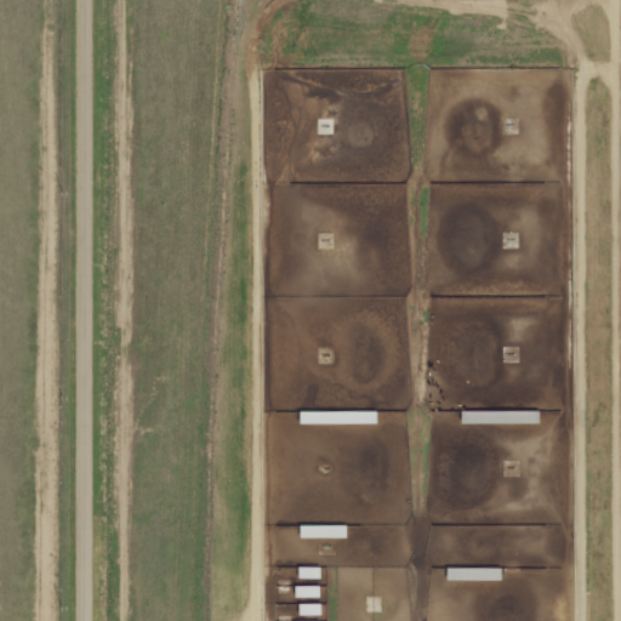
[(376,409),(298,410),(298,422),(376,421),(376,409)]
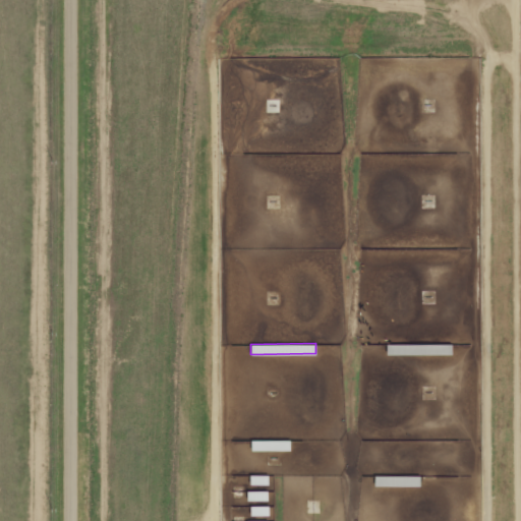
[(290,440),(251,440),(251,450),(290,450),(290,440)]
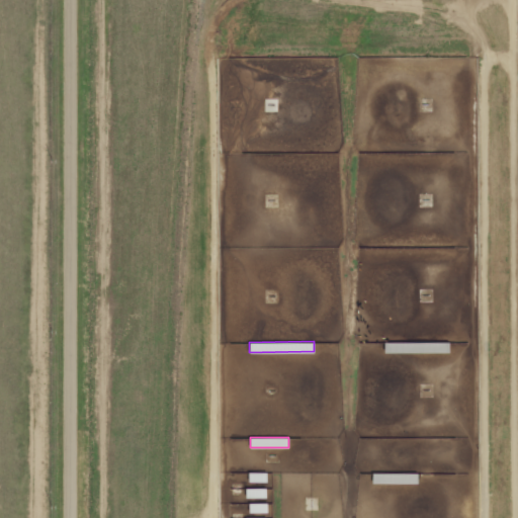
[(266,471),(248,471),(249,482),(267,482),(266,471)]
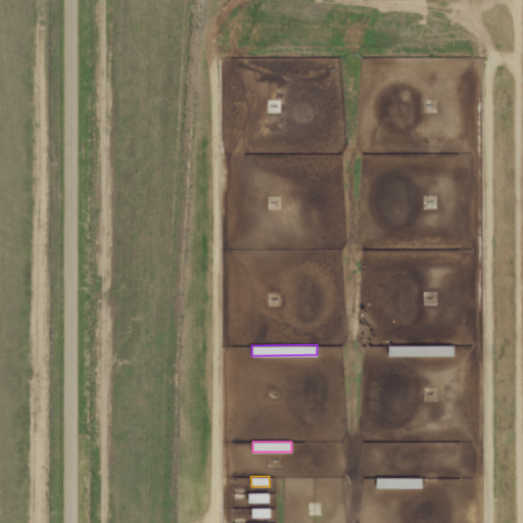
[(422,487),(422,477),(376,477),(376,487),(422,487)]
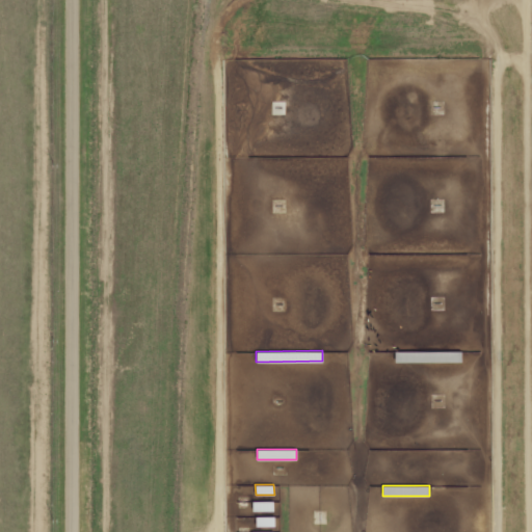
[(273,510),(273,501),(253,501),(253,510),(273,510)]
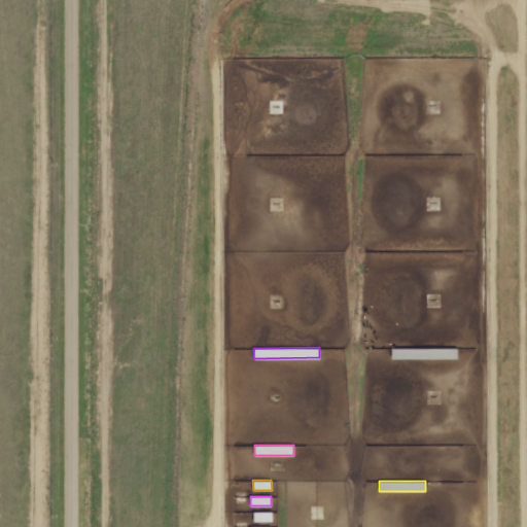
[(272,512),(253,511),(253,521),(272,521),(272,512)]
